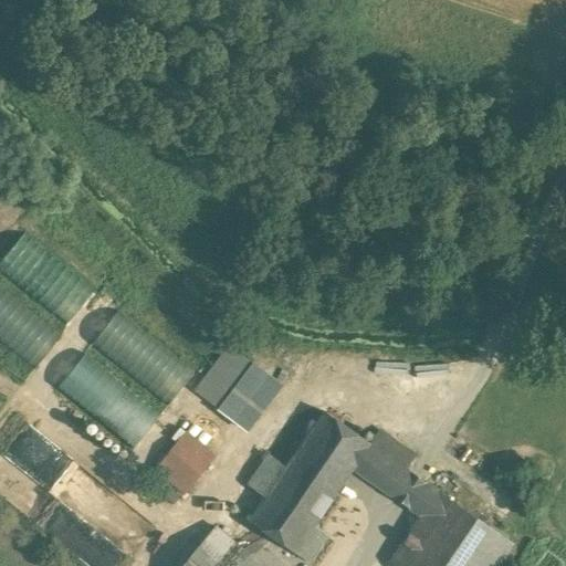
[(0,209),(33,252),(49,240),(9,189),(0,195),(0,209)]
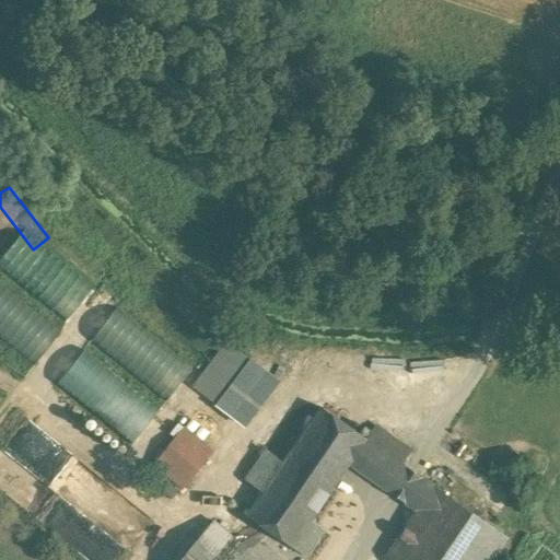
[(0,336),(36,365),(61,334),(0,284),(0,336)]
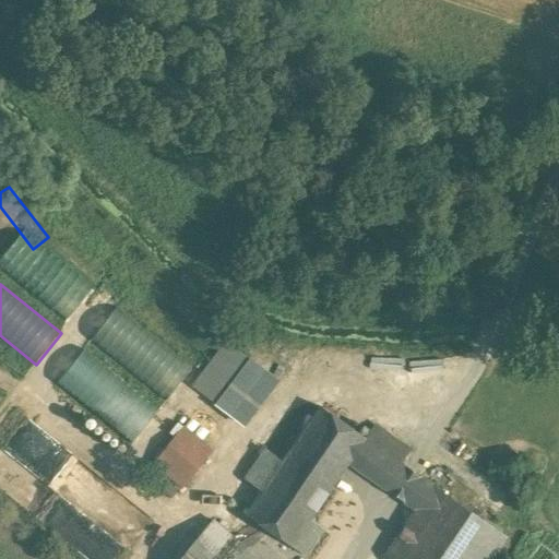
[(251,360),(228,342),(192,384),(216,404),(251,360)]
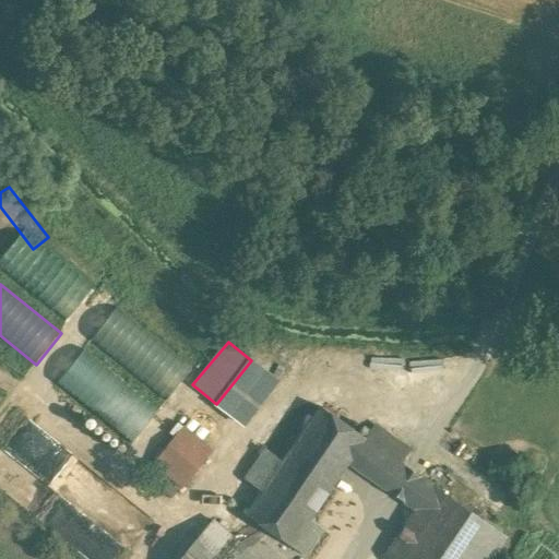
[(58,387),(120,436),(154,394),(93,344),(58,387)]
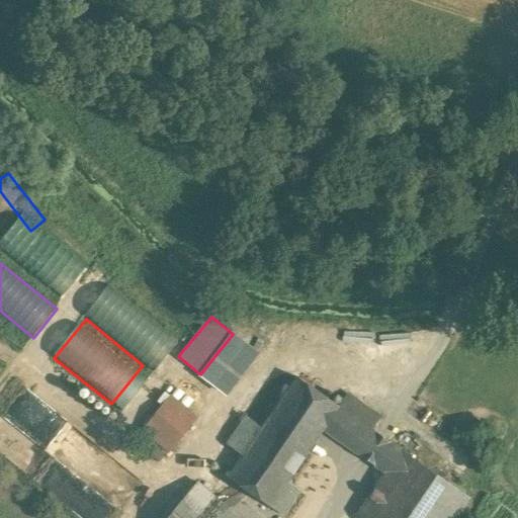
[(230,477),(229,478),(271,506),(287,482),(312,447),(324,429),(340,406),(297,377),(282,400),(230,477)]
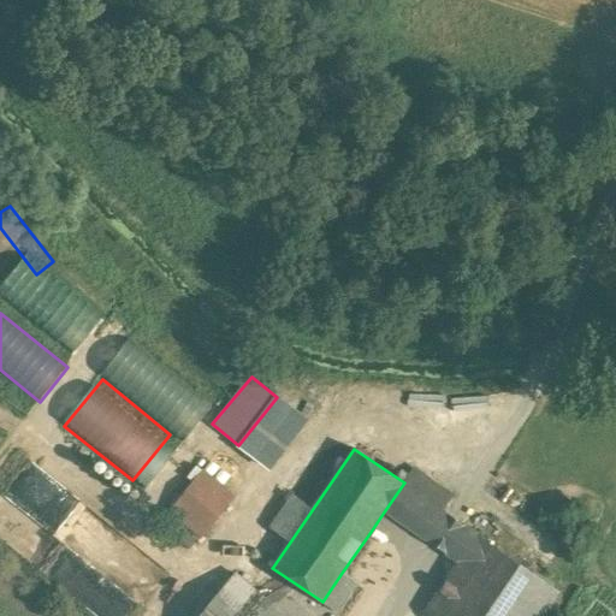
[(318,462),(254,554),(273,567),(336,475),(318,462)]
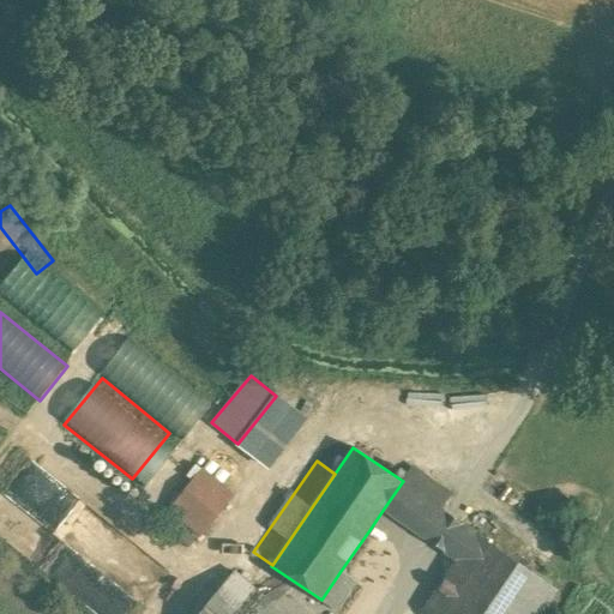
[(0,534),(25,554),(47,528),(124,589),(131,581),(112,565),(131,541),(35,464),(0,506),(0,534)]
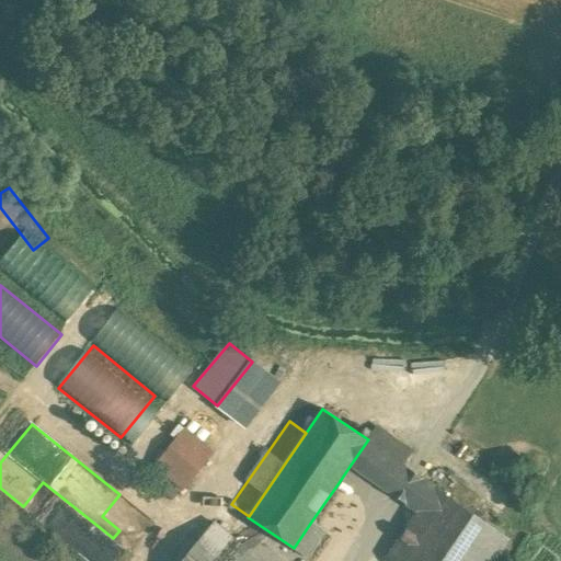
[(214,451),(184,426),(152,466),(182,490),(214,451)]
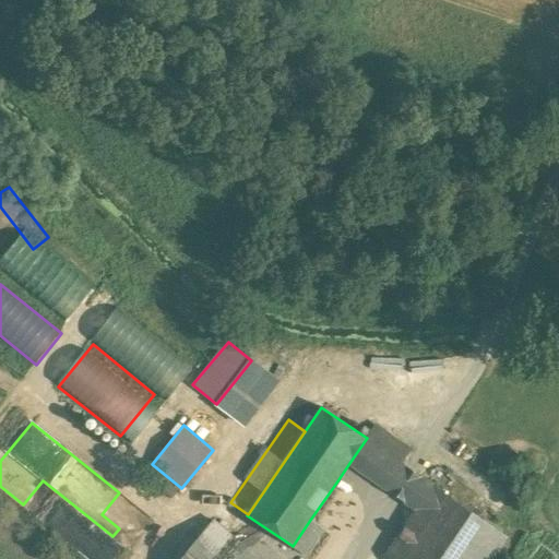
[(376,425),(367,438),(408,466),(417,453),(376,425)]
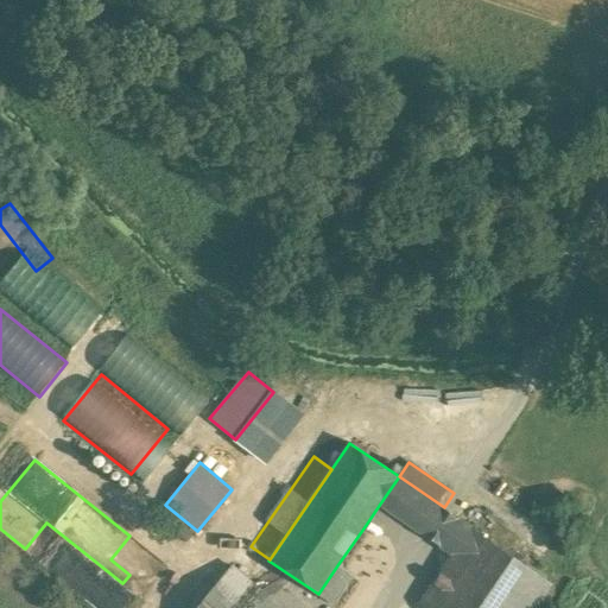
[(444,507),(399,476),(380,504),(426,533),(444,507)]
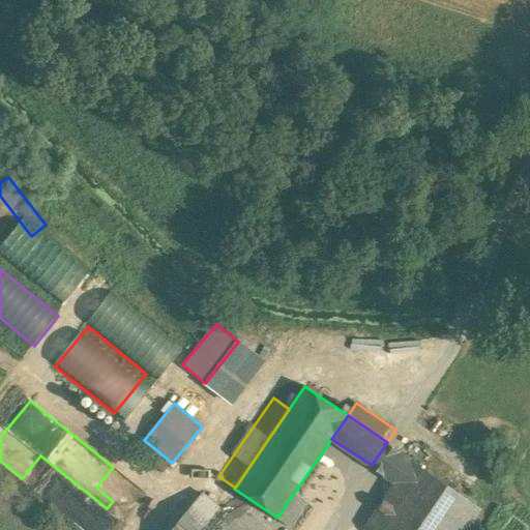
[(392,446),(387,442),(372,465),(378,469),(396,481),(367,524),(376,529),(468,529),(483,508),(392,446)]
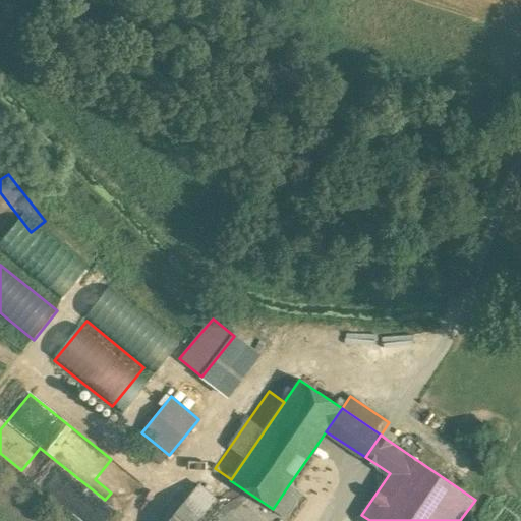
[(148,441),(141,448),(160,463),(166,456),(148,441)]
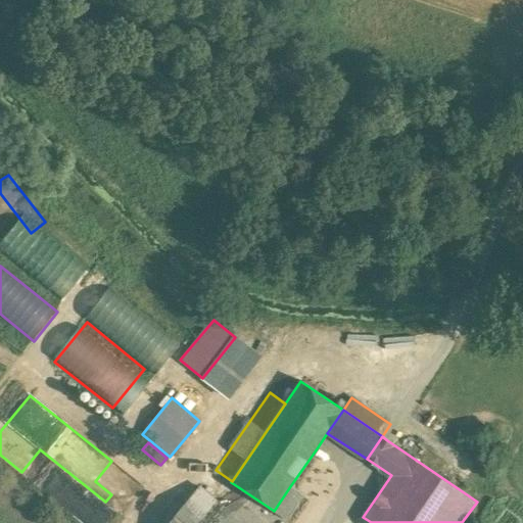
[(337,467),(315,452),(290,486),(304,496),(313,504),(332,498),(342,483),(337,467)]
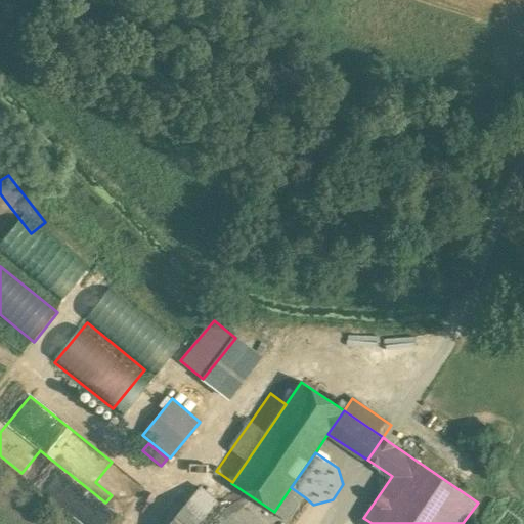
[(291,487),(274,512),(289,522),(305,497),(291,487)]
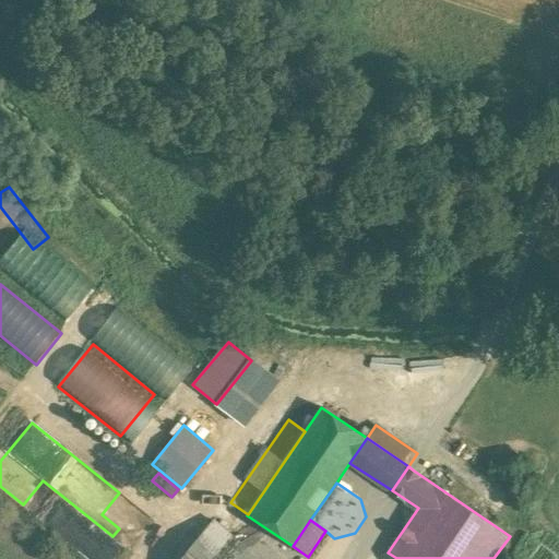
[(257,558),(212,521),(178,558),(257,558)]
